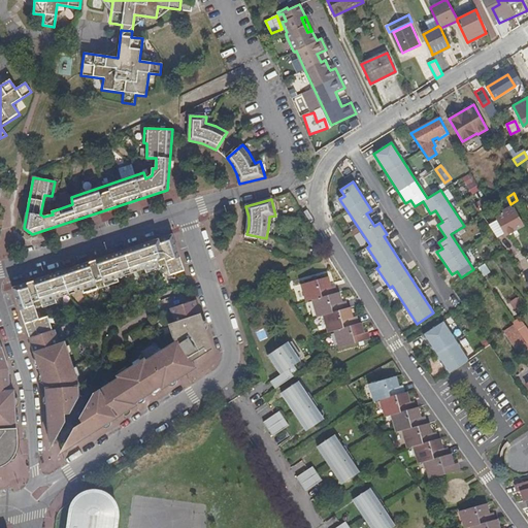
[(498,220),(492,223),(494,227),(500,237),(504,234),(505,236),(523,227),(514,209),(512,210),(510,208),(498,215),(499,217),(497,219),(498,220)]
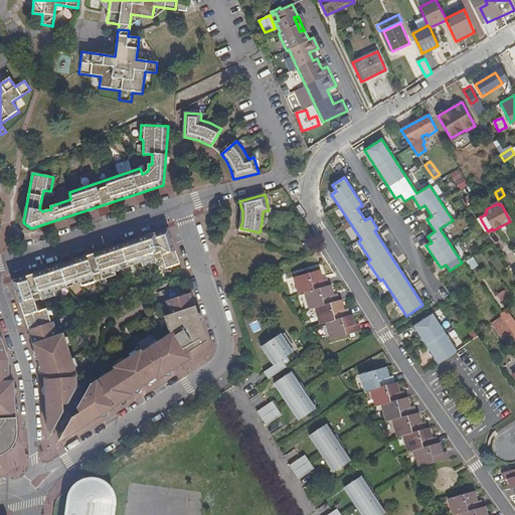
[(13,281),(29,329),(51,322),(46,309),(38,311),(34,301),(41,298),(42,300),(55,296),(54,292),(80,283),(82,287),(117,275),(116,272),(141,263),(143,267),(157,262),(156,260),(162,259),(166,269),(180,265),(168,228),(152,234),(88,255),(32,275),(13,281)]
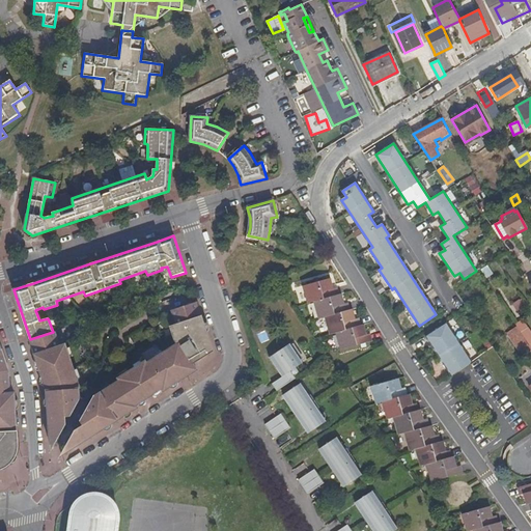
[(487,278),(494,274),(488,266),(482,270),(487,278)]
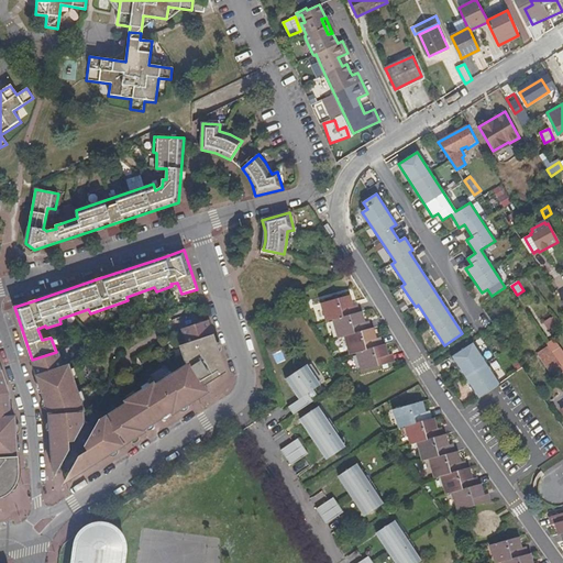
[(374,339),(372,329),(370,320),(365,321),(363,322),(360,312),(357,305),(354,306),(351,306),(348,296),(322,302),(327,321),(333,319),(339,338),(345,335),(351,354),(357,352),(362,370),(395,361),(393,353),(388,354),(386,355),(383,344),(381,337),(377,338),(374,339)]
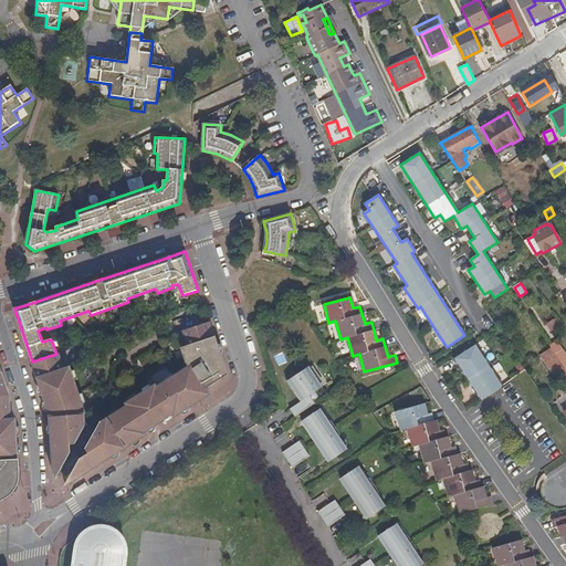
[(557,317),(547,323),(552,332),(562,326),(557,317)]
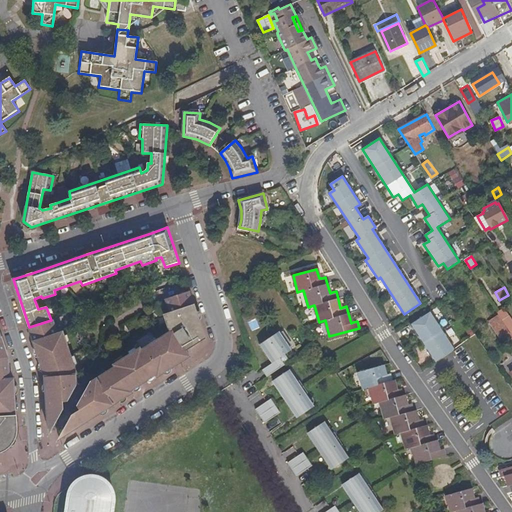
[(171,313),(195,305),(190,291),(188,291),(166,299),(171,313)]
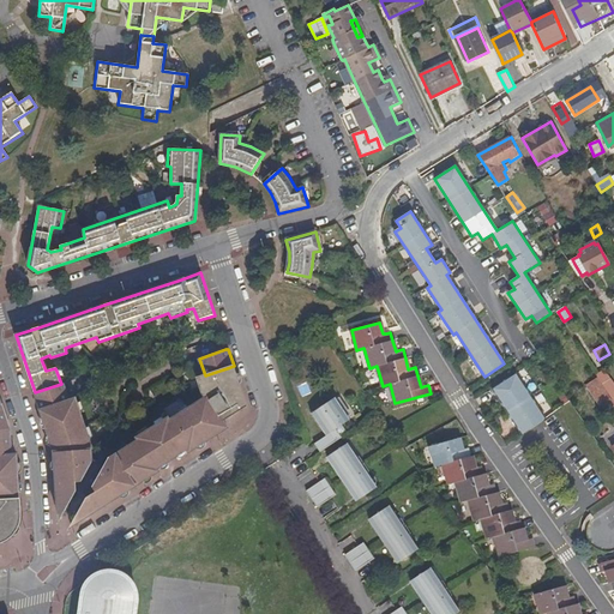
[(234,366),(205,375),(198,378),(204,395),(208,397),(170,421),(168,417),(137,438),(139,440),(112,457),(113,459),(106,463),(92,487),(95,492),(86,498),(77,516),(79,519),(80,522),(160,471),(158,470),(157,469),(187,450),(188,451),(190,452),(228,428),(227,427),(223,420),(246,405),(247,404),(234,366)]
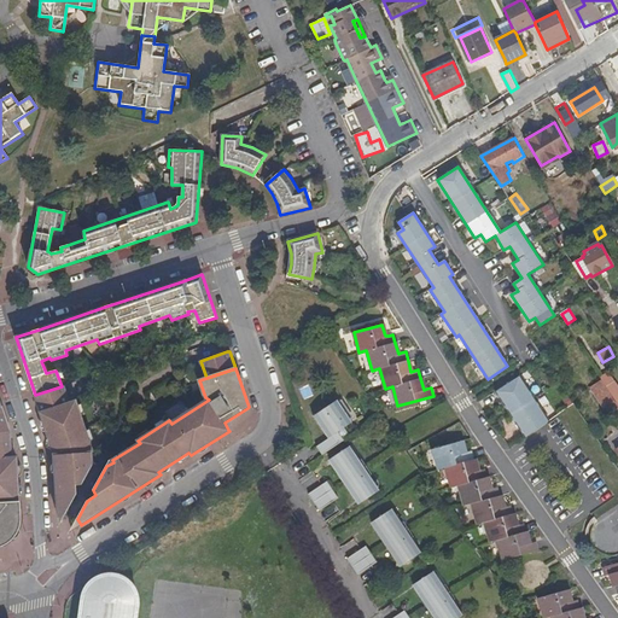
[(526,436),(548,421),(518,377),(496,391),(526,436)]
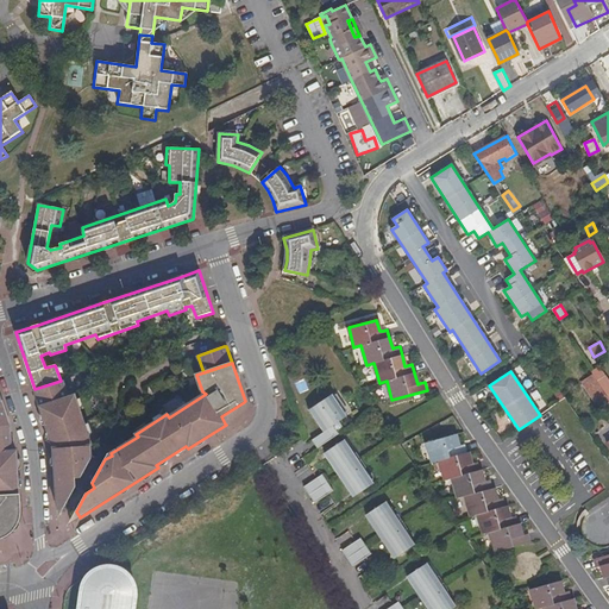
[(598,410),(608,403),(608,399),(595,375),(582,382),(598,410)]
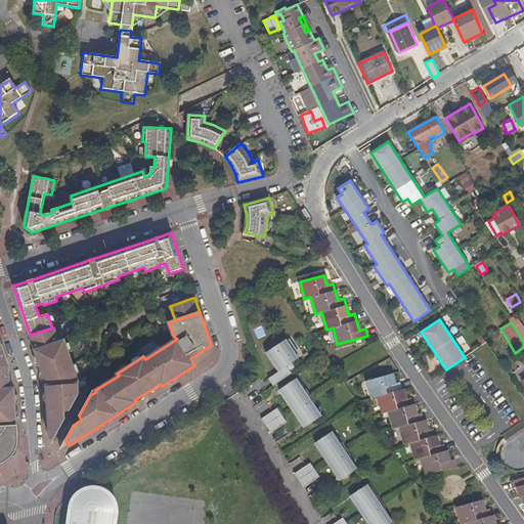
[(35,350),(58,342),(54,326),(52,328),(30,335),(35,350)]
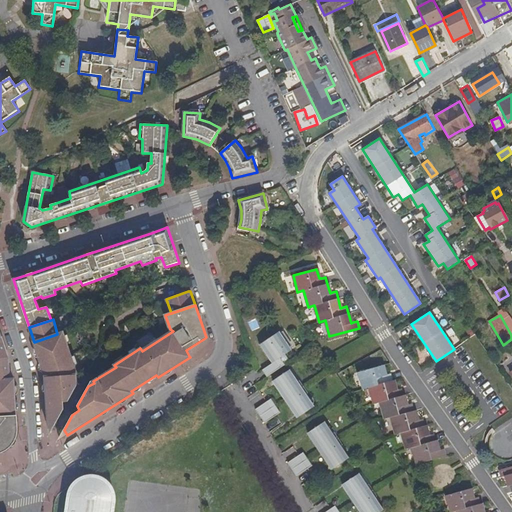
[(283,356),(291,350),(288,344),(290,343),(281,329),(261,343),(272,359),(277,355),(279,358),(264,368),(269,375),(287,362),(283,356)]
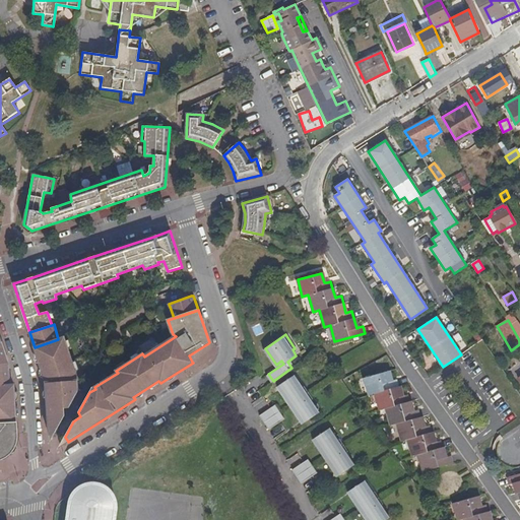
[(45,384),(77,382),(79,381),(64,337),(58,339),(35,347),(45,379),(45,384)]
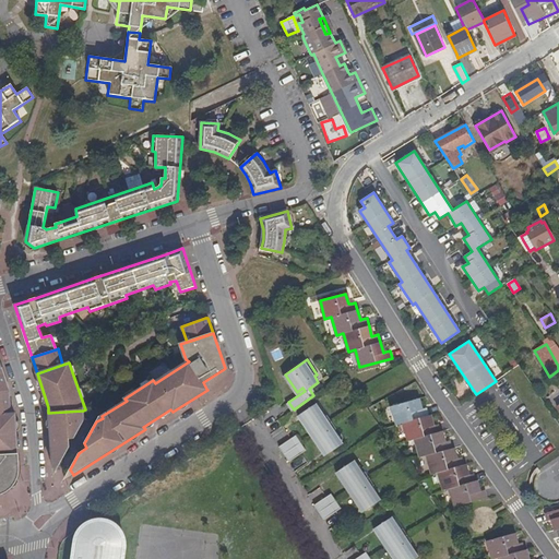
[(9,388),(7,383),(0,385),(0,397),(10,397),(9,391),(9,388)]
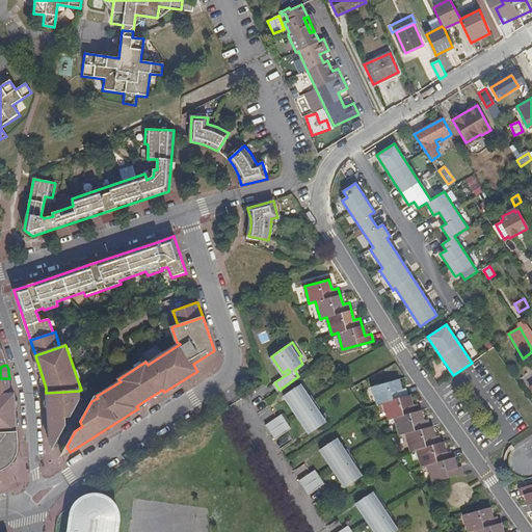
[(0,434),(17,434),(16,417),(15,403),(10,394),(9,382),(9,378),(0,378),(0,434)]
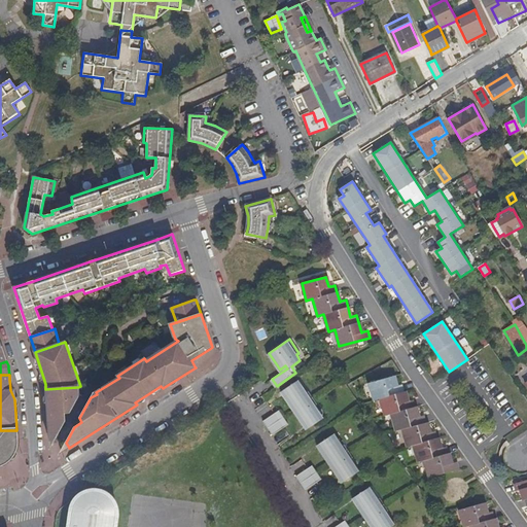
[(380,398),(405,392),(402,384),(399,385),(396,386),(393,376),(369,383),(374,399),(380,398)]
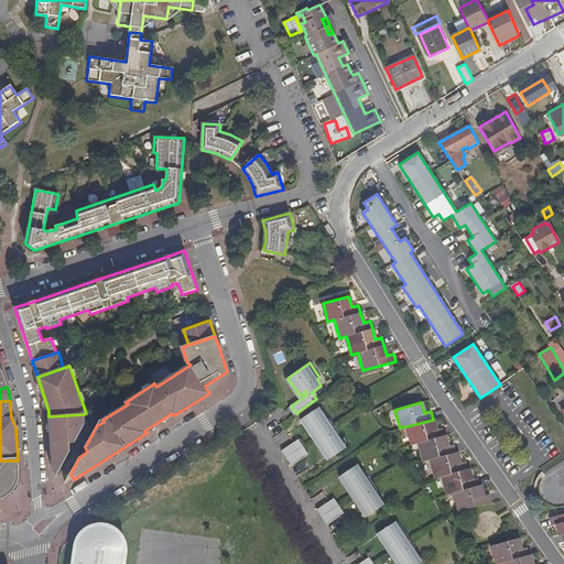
[(304,421),(316,438),(332,429),(334,427),(329,420),(331,419),(322,405),(307,414),(310,418),(304,421)]
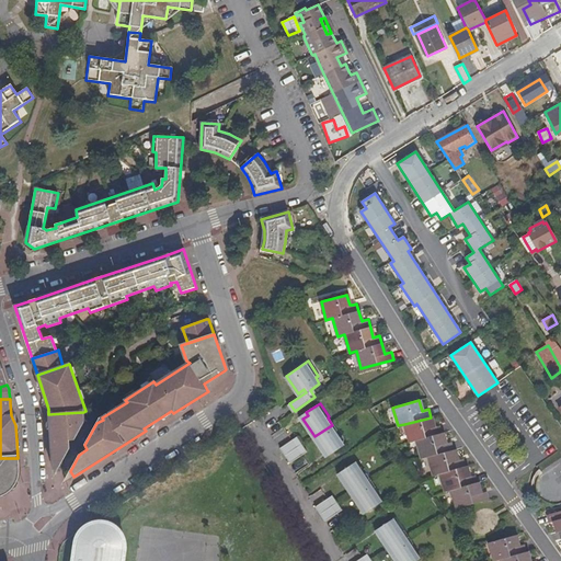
[(83,412),(48,414),(53,467),(60,466),(70,448),(69,441),(75,439),(84,422),(83,412)]
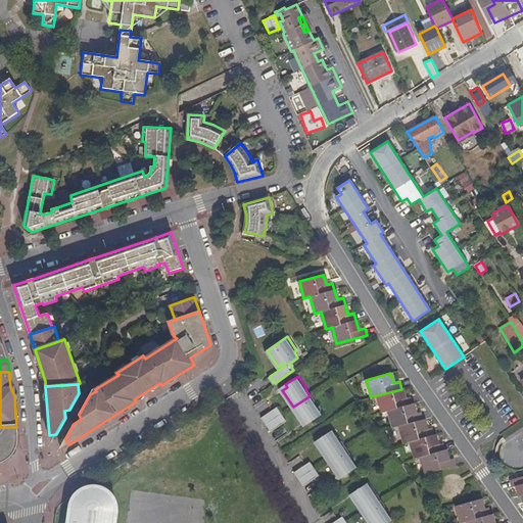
[(387,411),(413,403),(410,396),(407,397),(405,397),(401,389),(377,395),(382,412),(387,411)]
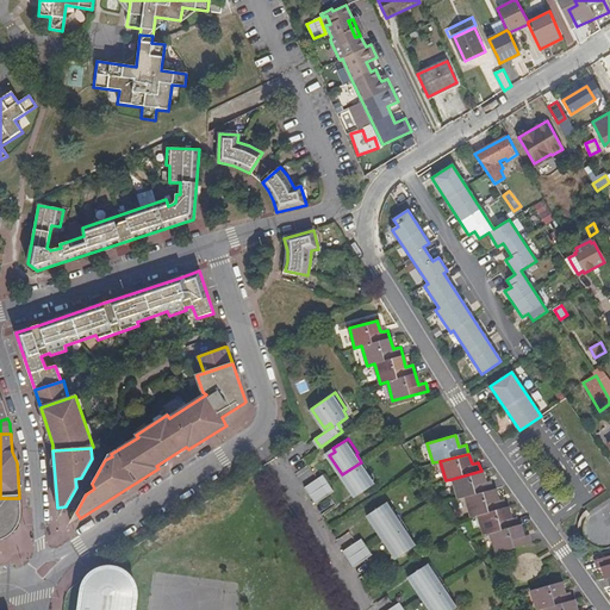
[(359,464),(342,474),(338,477),(350,495),(356,490),(359,493),(374,484),(365,468),(363,470),(359,464)]
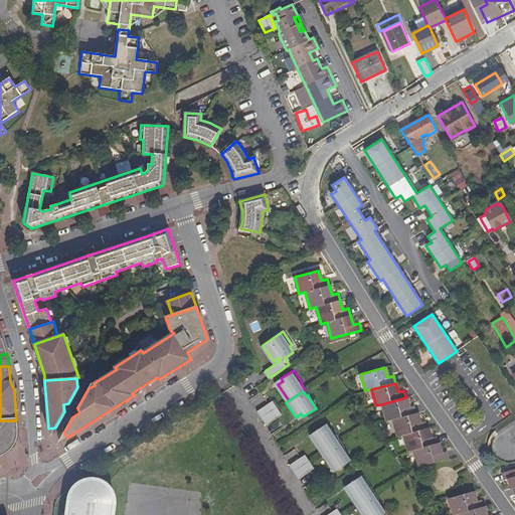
[(392,419),(416,412),(414,405),(411,406),(408,406),(406,397),(381,404),(386,421),(392,419)]
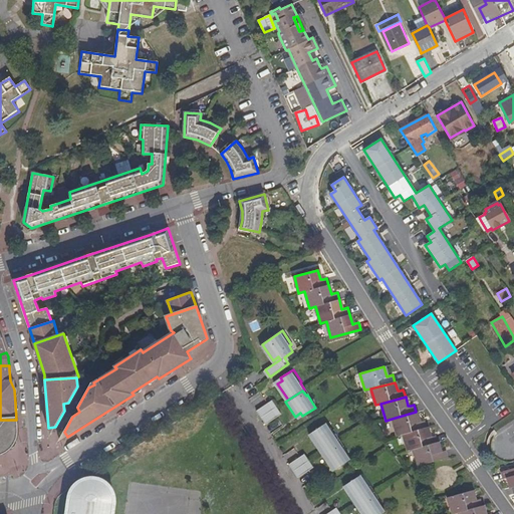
[(258,409),(263,416),(276,408),(279,406),(274,399),(258,409)]
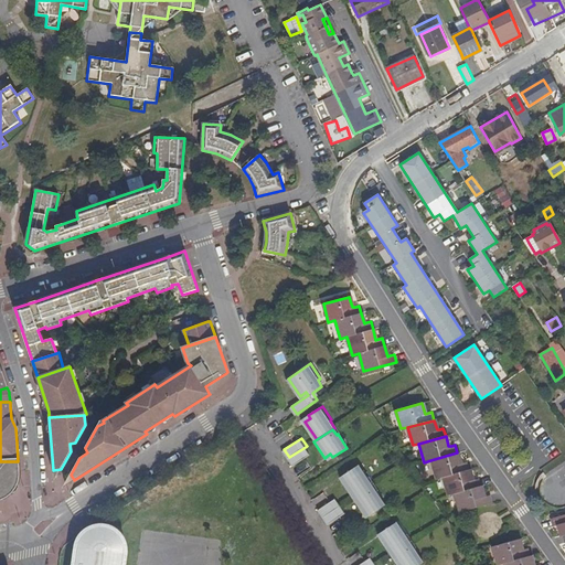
[(304,448),(289,457),(286,459),(291,467),(309,455),(304,448)]
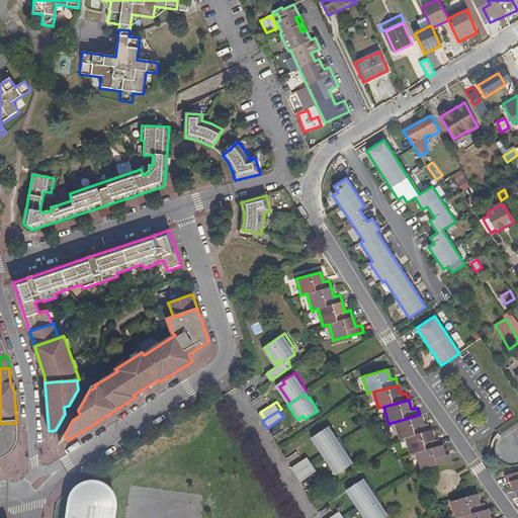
[(406,437),(430,430),(428,423),(425,424),(422,425),(419,415),(395,422),(400,439),(406,437)]
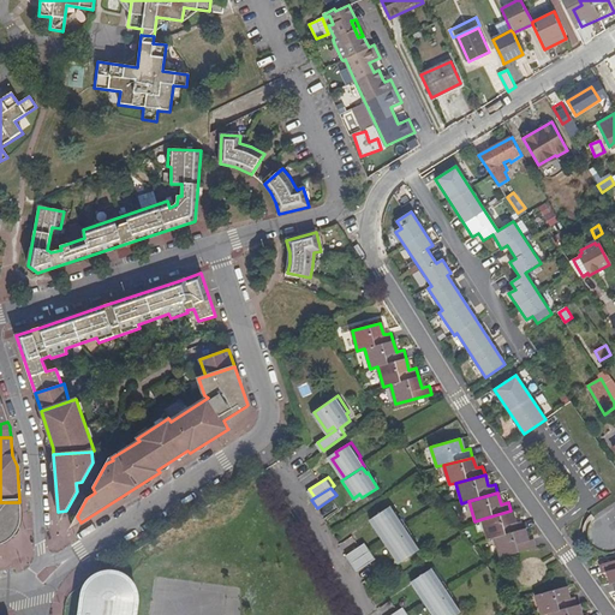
[(19,502),(0,502),(0,543),(1,543),(10,538),(16,532),(18,525),(19,519),(19,502)]
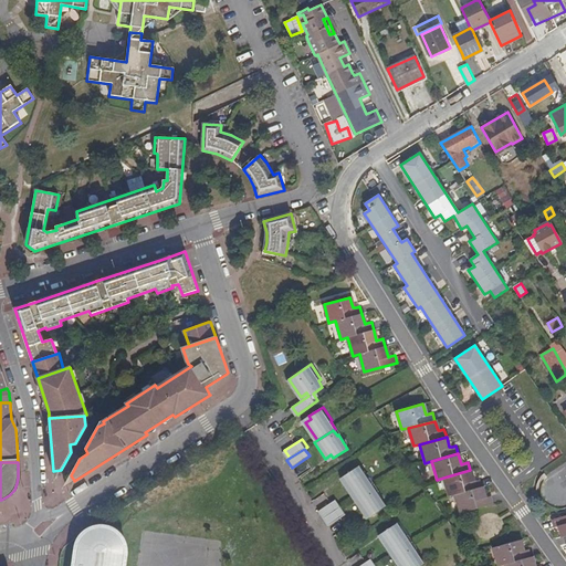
[(366,480),(368,479),(358,465),(344,474),(346,479),(341,482),(364,516),(369,512),(371,515),(386,505),(377,492),(375,493),(366,480)]
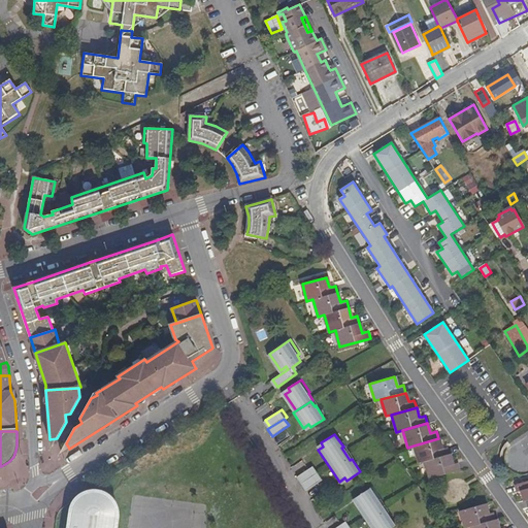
[(424,460),(449,454),(448,447),(443,448),(441,449),(438,438),(414,446),(418,462),(424,460)]
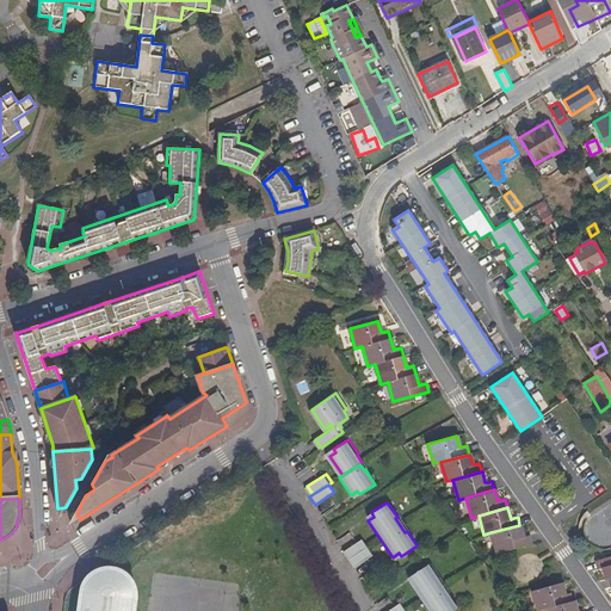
[(519,525),(491,532),(497,553),(532,543),(530,535),(526,536),(523,536),(519,525)]
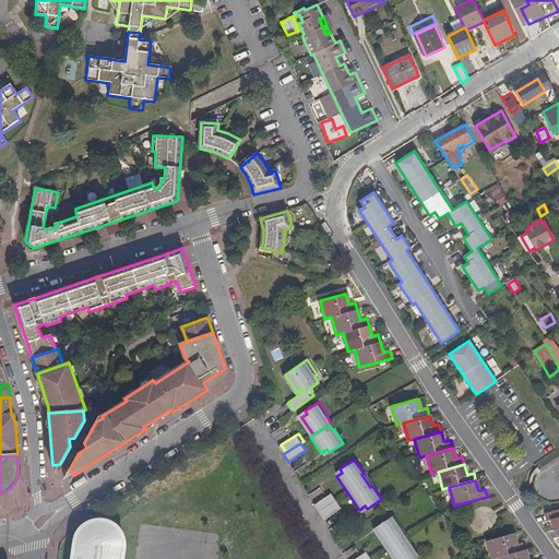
[(340,508),(331,494),(313,504),(323,520),(340,508)]
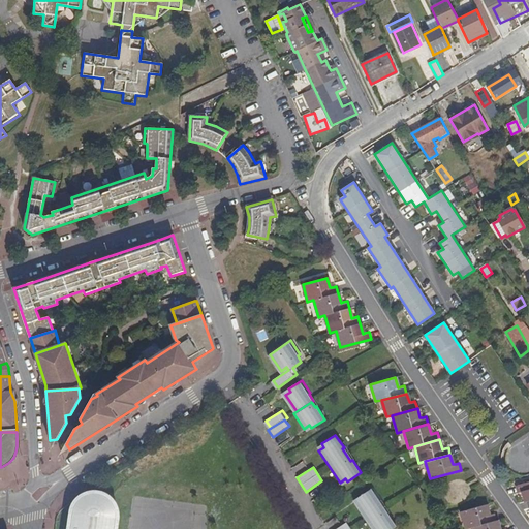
[(528,480),(527,481),(517,486),(519,492),(522,491),(524,491),(528,500),(528,505),(528,480)]
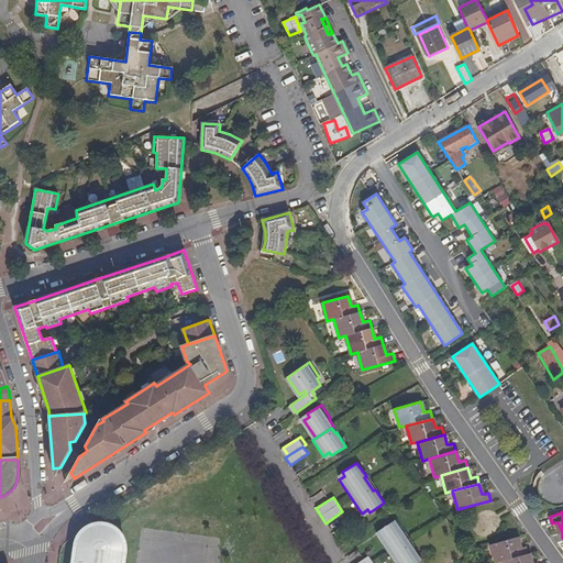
[(403,533),(404,532),(395,519),(381,529),(383,532),(377,536),(395,562),(417,562),(422,560),(412,545),(411,547),(403,533)]
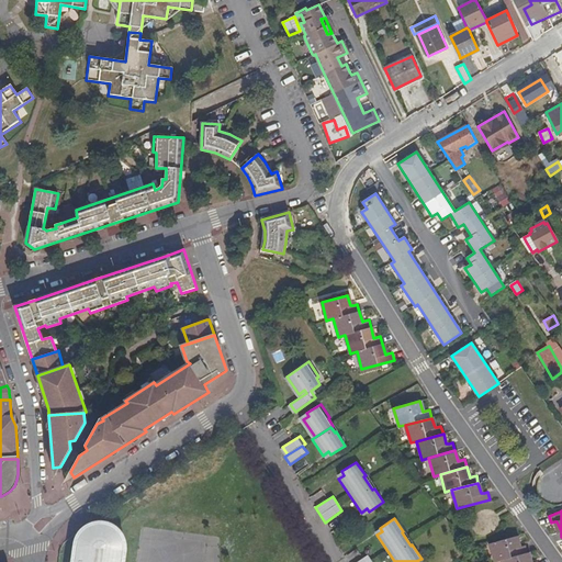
[(122,561),(124,548),(123,540),(120,532),(116,528),(110,525),(102,523),(93,523),(81,530),(77,539),(76,546),(77,546),(75,561),(122,561)]
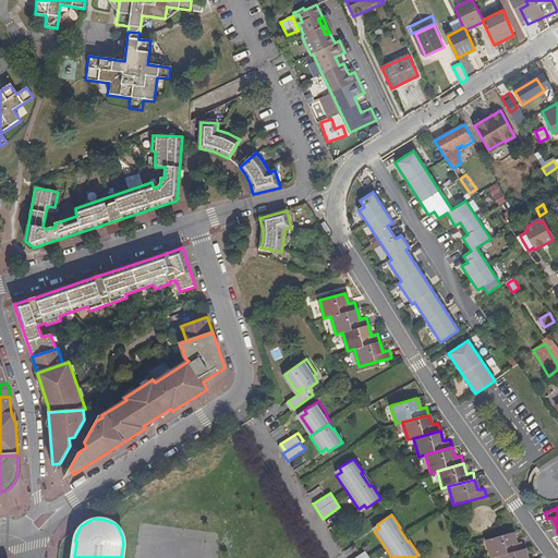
[(533,557),(531,557),(525,557),(523,548),(521,541),(518,542),(514,543),(512,532),(486,538),(492,557),(498,556),(498,557),(533,557)]
